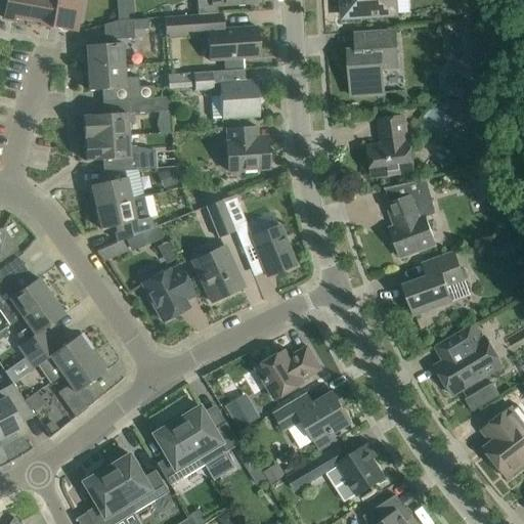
[(15,17),(28,19),(31,0),(5,0),(2,18),(15,22),(15,17)]
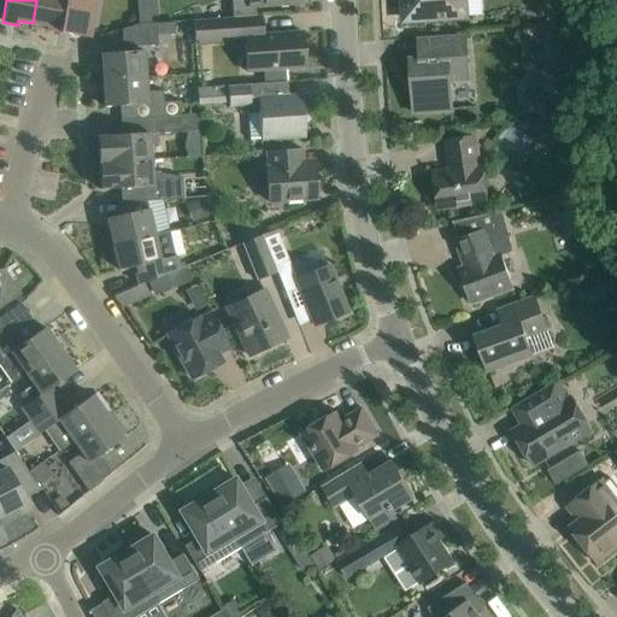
[(47,30),(62,33),(66,0),(36,0),(33,23),(47,25),(47,30)]
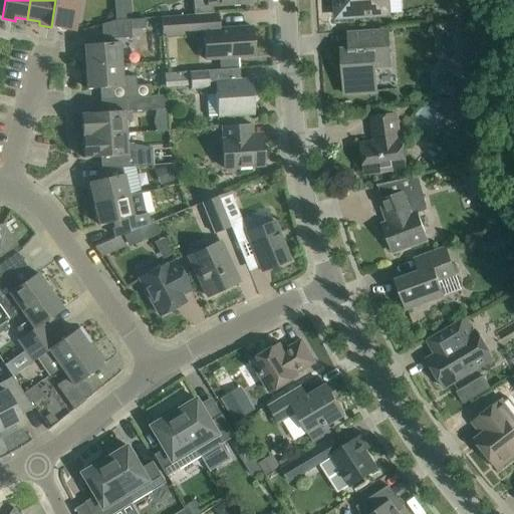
[(55,0),(51,27),(75,31),(80,0),(55,0)]
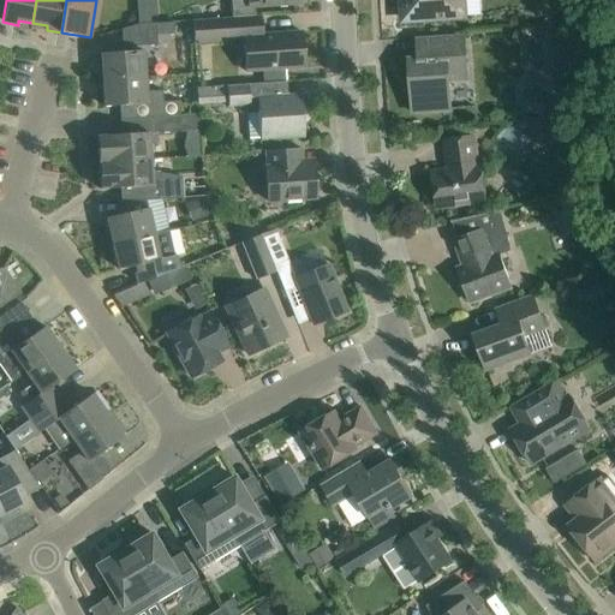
[(138,0),(139,17),(155,16),(154,0),(138,0)]
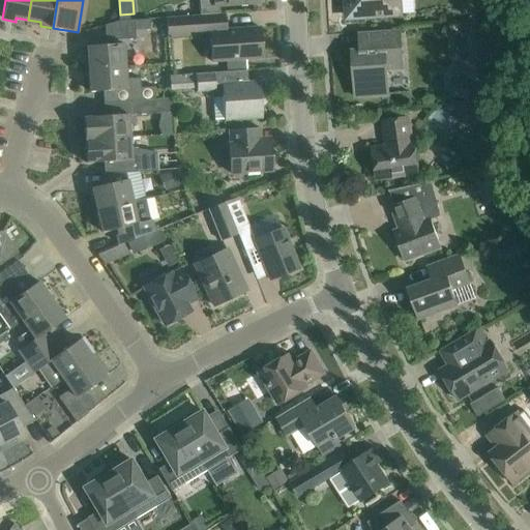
[(198,0),(200,15),(219,13),(219,4),(258,1),(257,0),(198,0)]
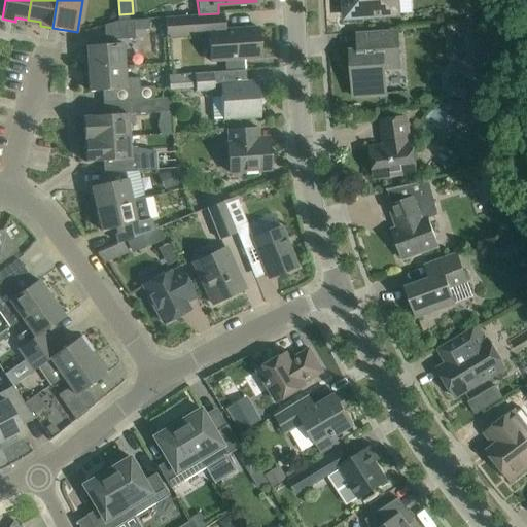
[(396,0),(345,0),(346,18),(397,13),(396,0)]
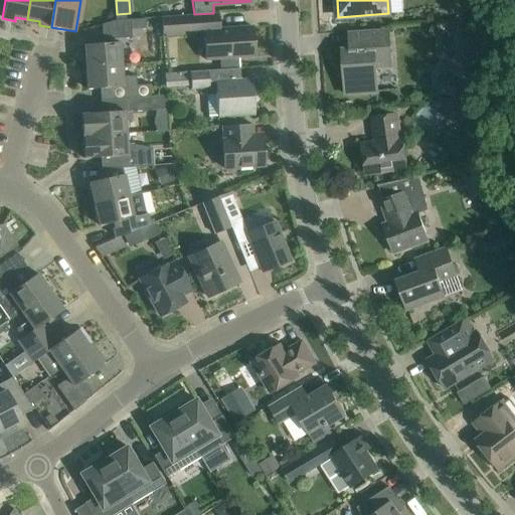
[(205,59),(221,58),(221,69),(240,68),(239,57),(254,56),(252,26),(219,28),(218,13),(213,13),(194,14),(160,17),(162,36),(204,33),(205,59)]
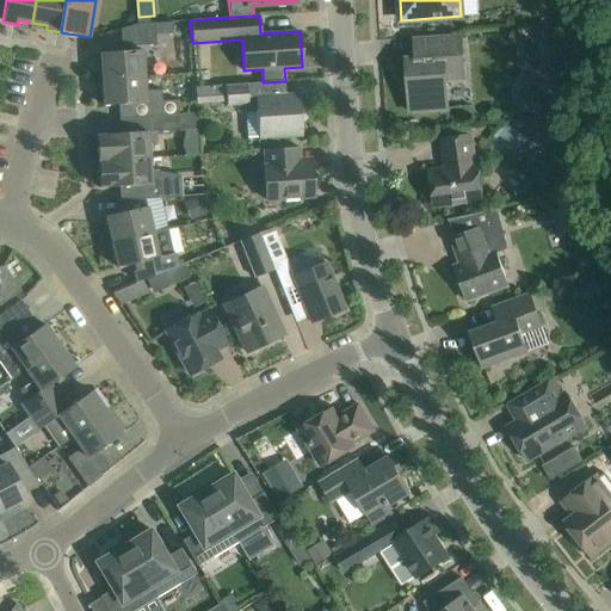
[(121,29),(122,47),(156,44),(155,23),(139,24),(121,29)]
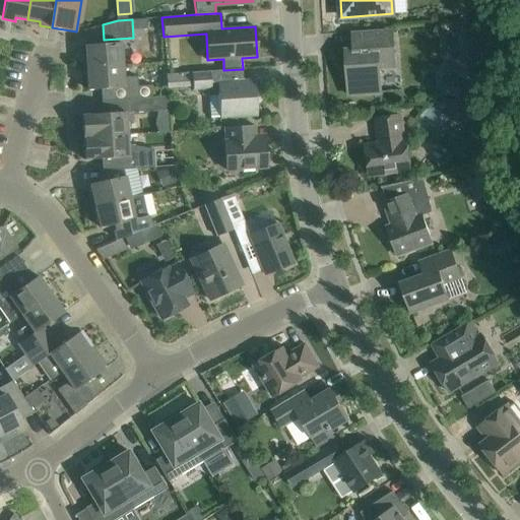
[(345,51),(348,95),(381,92),(380,69),(396,68),(393,28),(358,31),(360,50),(345,51)]
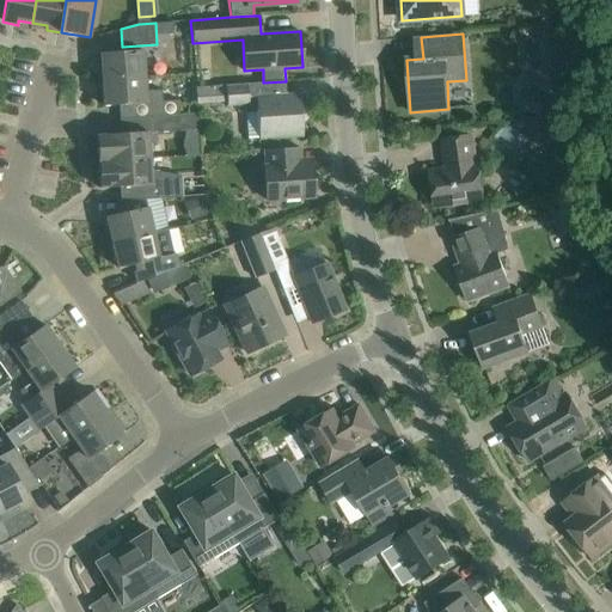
[(102,79),(144,77),(142,50),(101,53),(102,79)]
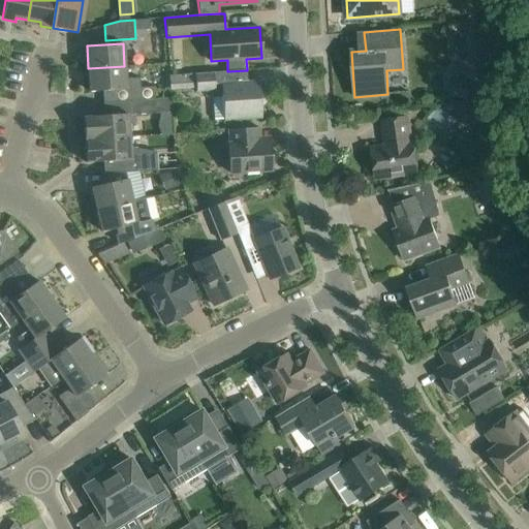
[(130,88),(131,101),(155,99),(154,87),(141,88),(139,78),(125,79),(124,66),(88,68),(90,91),(130,88)]
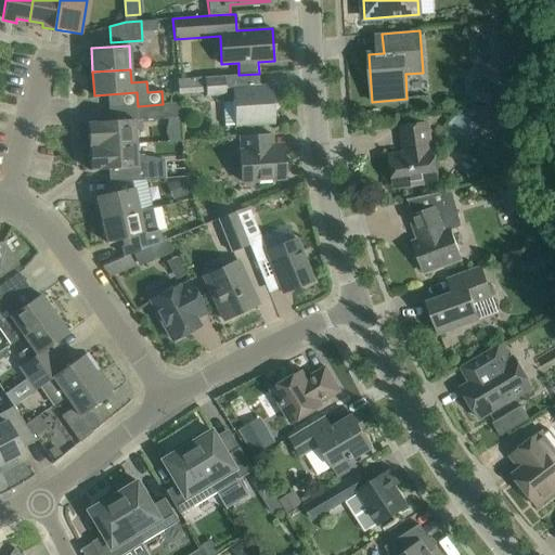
[(224,77),(177,80),(178,94),(205,92),(205,97),(226,94),(224,77)]
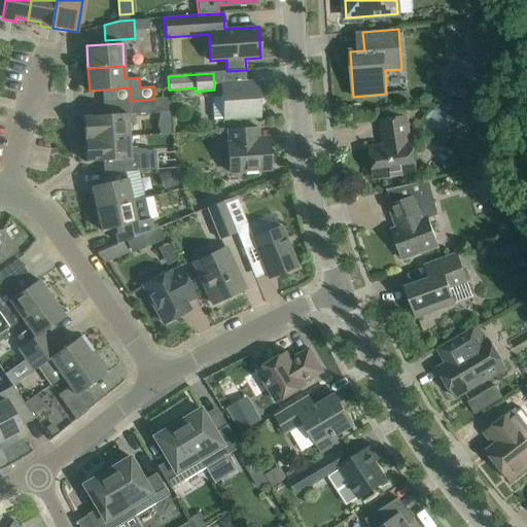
[(470,79),(451,74),(446,94),(465,98),(470,79)]
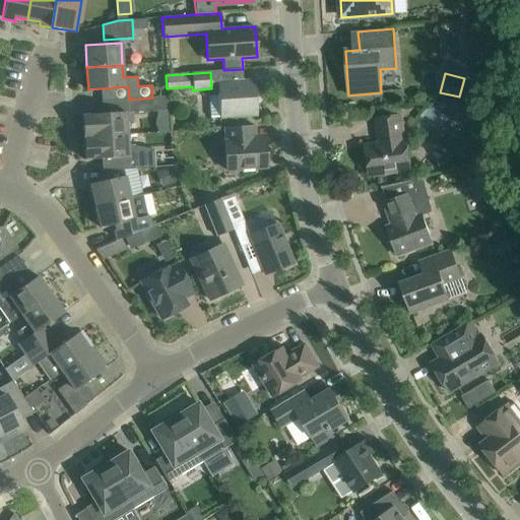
[(254,79),(217,82),(218,96),(209,96),(210,118),(219,117),(220,118),(257,116),(256,104),(259,104),(261,101),(260,93),(258,91),(255,91),(254,79)]
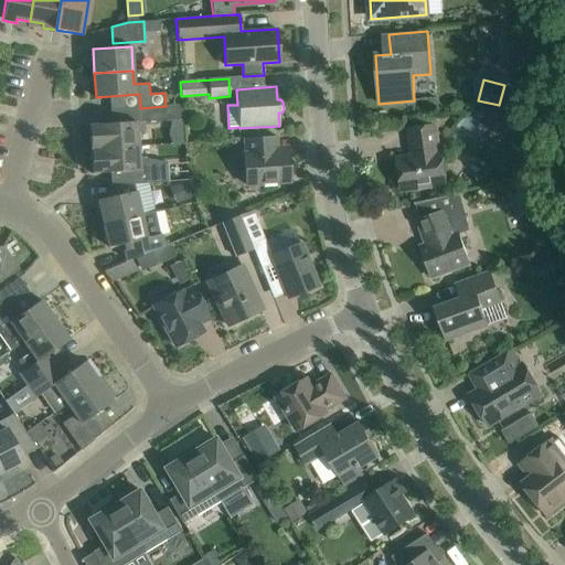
[(182,105),(166,106),(140,108),(141,123),(183,119),(182,105)]
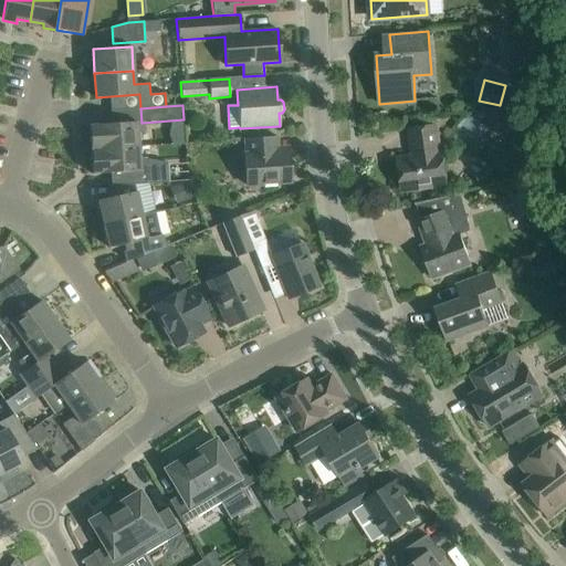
[(499,135),(509,122),(492,108),(482,122),(499,135)]
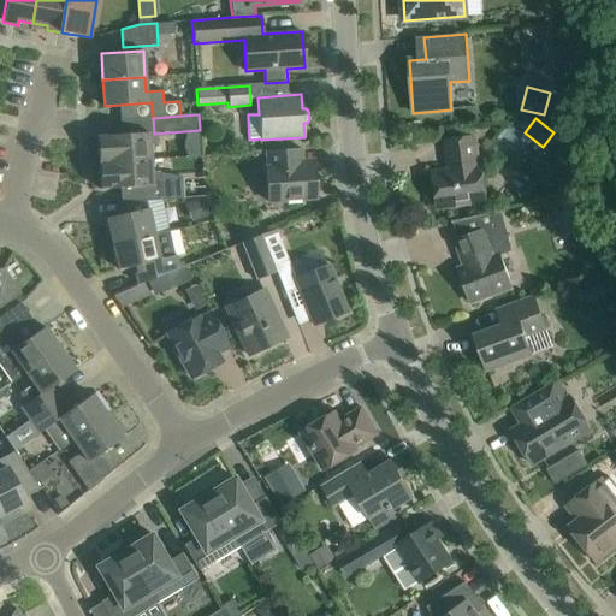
[(106,135),(108,163),(150,159),(149,132),(106,135)]
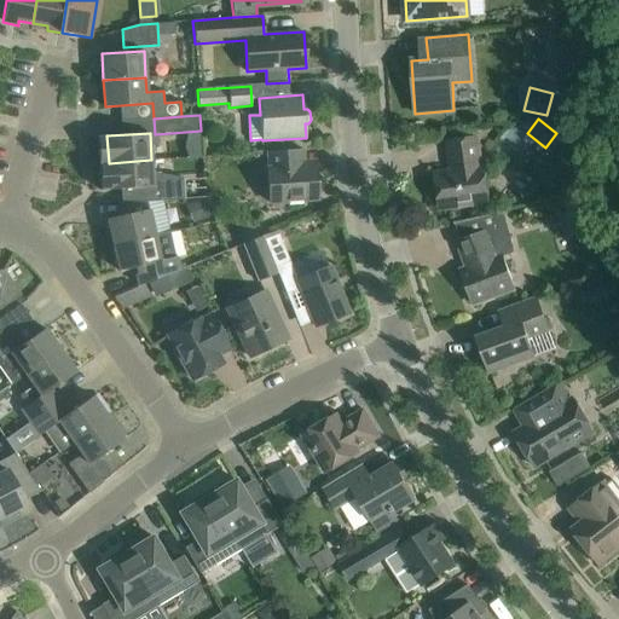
[(481,167),(476,138),(447,142),(451,165),(455,163),(455,171),(435,173),(440,209),(489,202),(484,166),(481,167)]
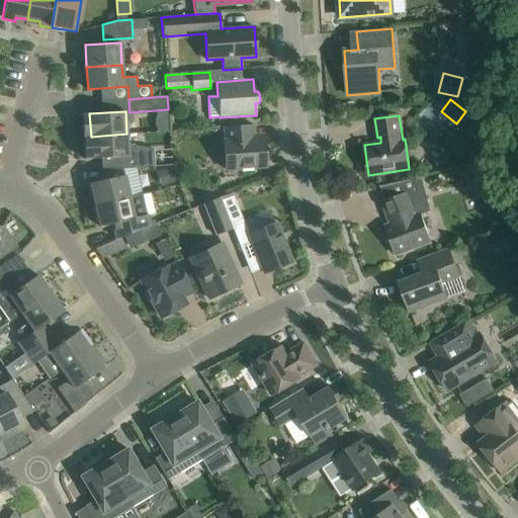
[(254,139),(253,124),(224,126),(225,141),(224,141),(226,169),(266,166),(264,138),(254,139)]
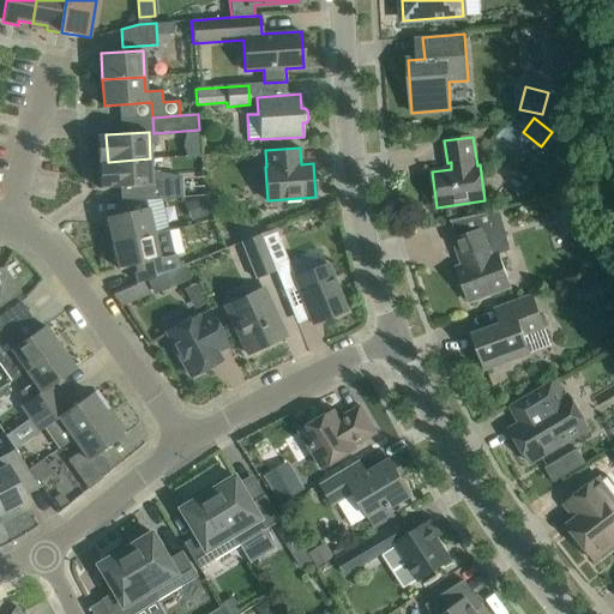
[(150,158),(108,162),(109,188),(154,185),(155,199),(181,197),(180,176),(151,170),(150,158)]
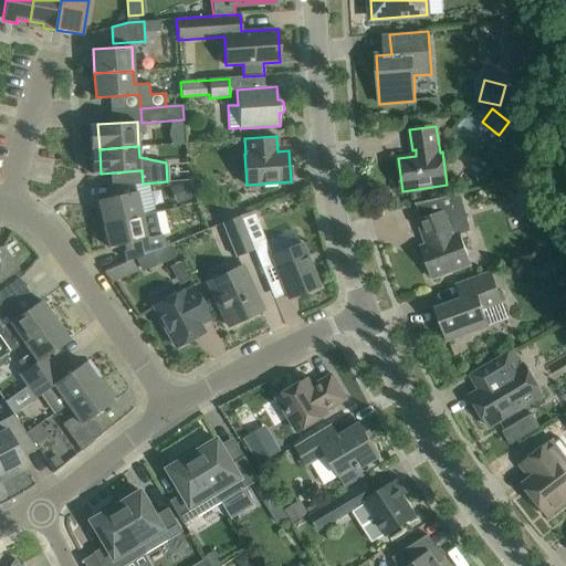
[(194,197),(187,180),(169,188),(176,203),(194,197)]
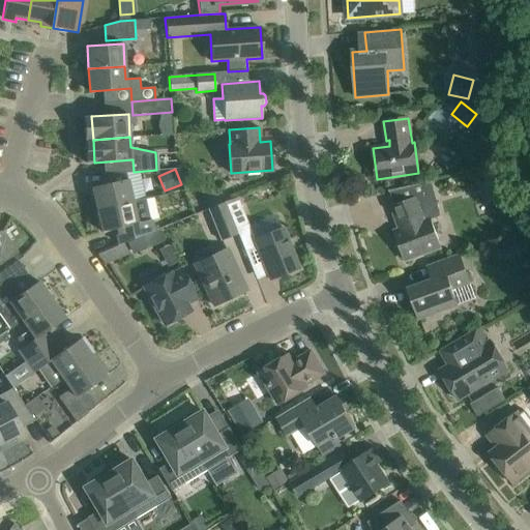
[(96,209),(133,201),(127,179),(92,187),(96,209)]
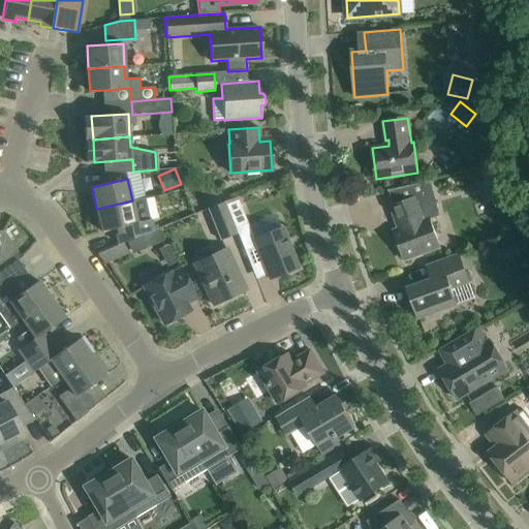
[(431,181),(389,190),(395,205),(392,207),(400,228),(394,231),(404,260),(440,247),(430,219),(440,216),(431,181)]
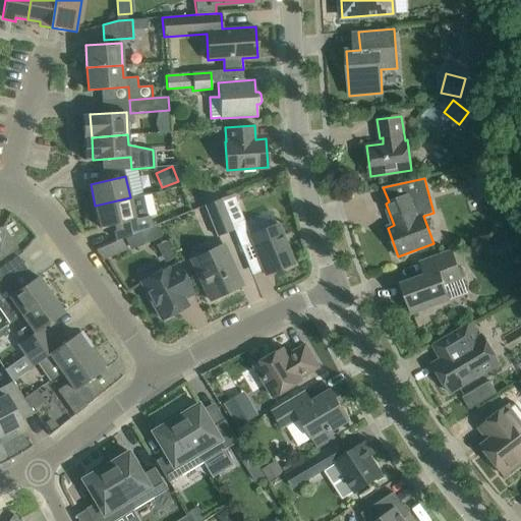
[(130,197),(95,206),(100,228),(114,225),(117,239),(152,226),(145,194),(130,197)]
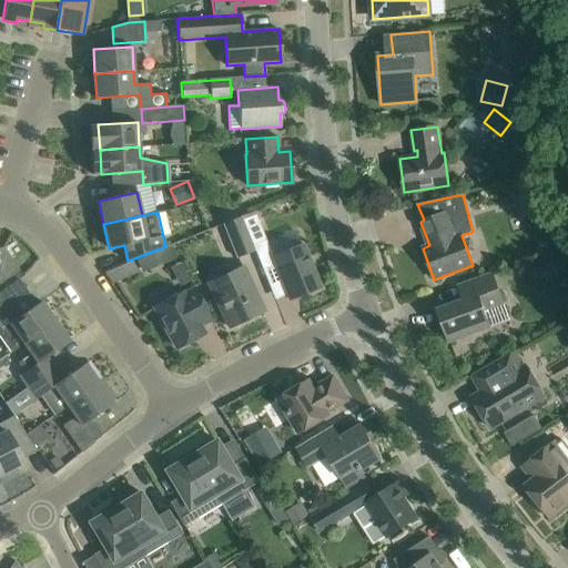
[(256,215),(243,220),(254,250),(263,270),(275,264),(288,300),(320,287),(303,244),(272,256),(256,215)]
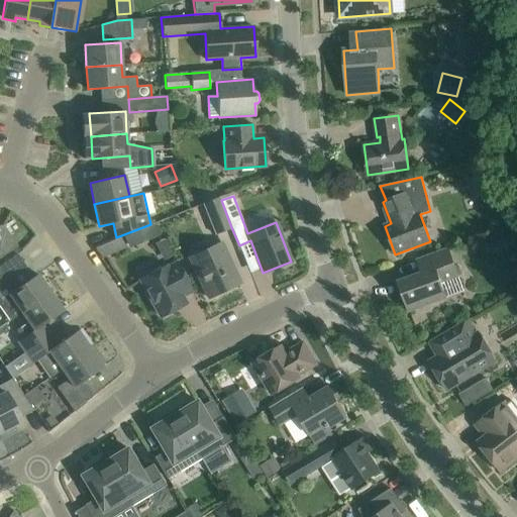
[(219,197),(202,203),(214,234),(231,227),(221,200),(219,197)]
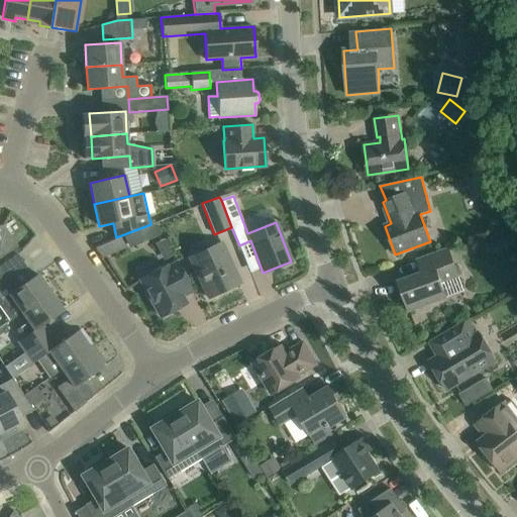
[(156,224),(125,236),(130,246),(160,235),(156,224)]
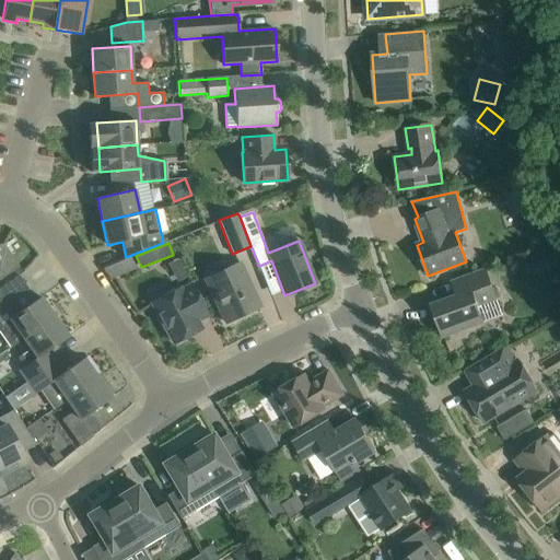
[(0,279),(19,266),(3,244),(0,244),(0,279)]
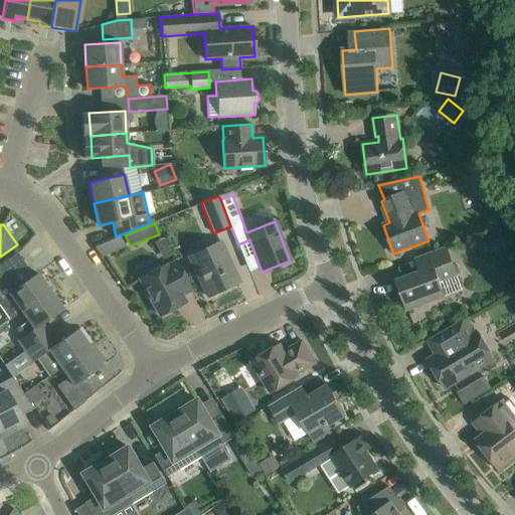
[(239,282),(220,241),(188,256),(208,297),(239,282)]
